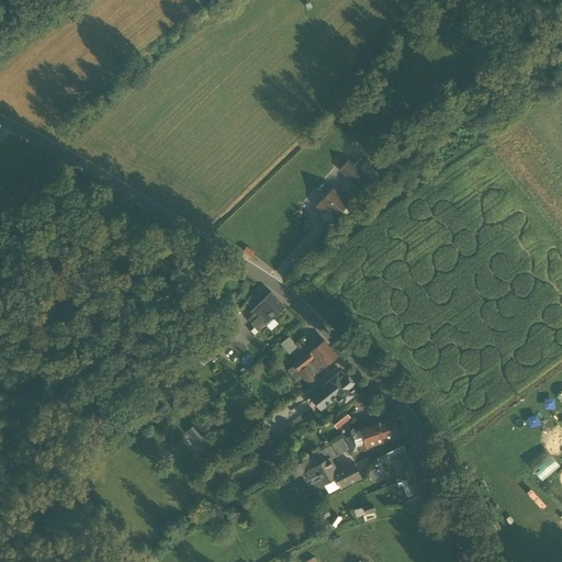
[(361,158),(355,165),(370,180),(374,183),(381,176),(361,158)]
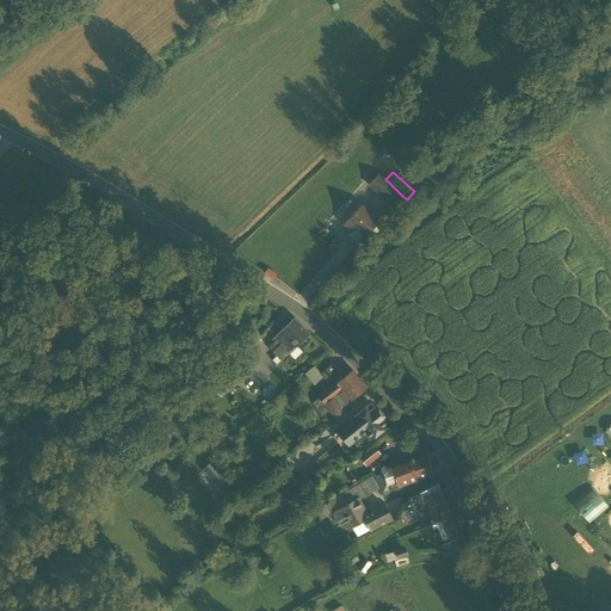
[(390,208),(402,196),(386,179),(378,173),(366,185),(390,208)]
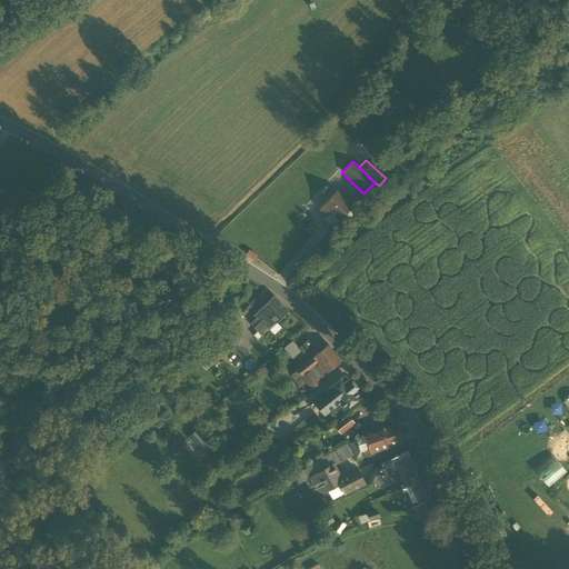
[(331,212),(339,220),(351,207),(336,192),(319,210),(327,218),(331,212)]
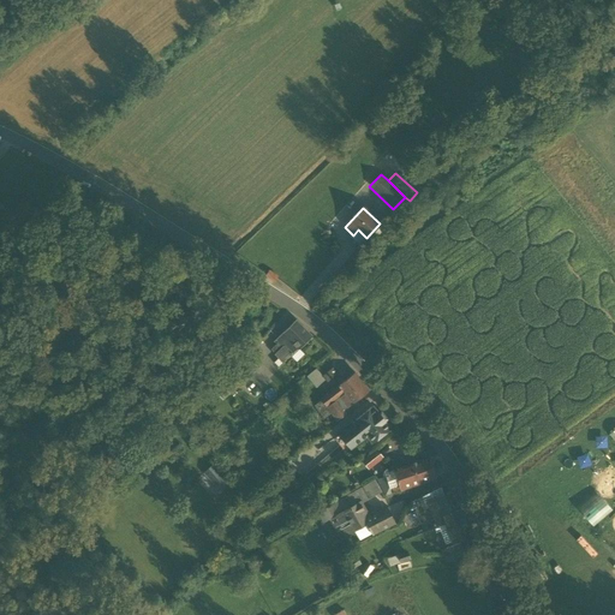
[(380,224),(366,238),(371,242),(384,227),(380,224)]
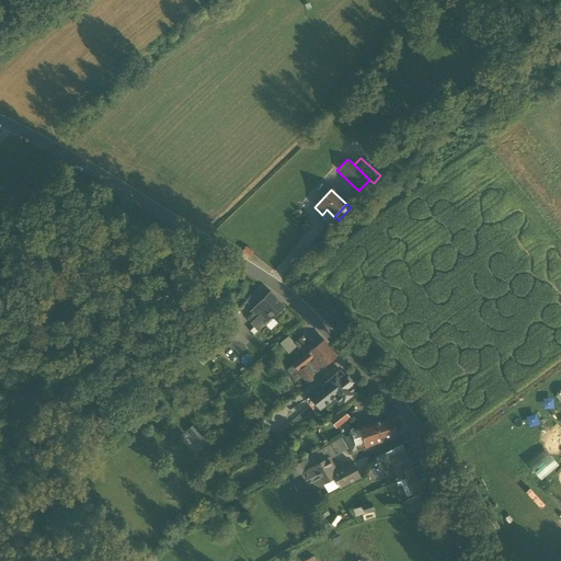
[(327,209),(322,215),(320,216),(329,224),(334,217),(327,209)]
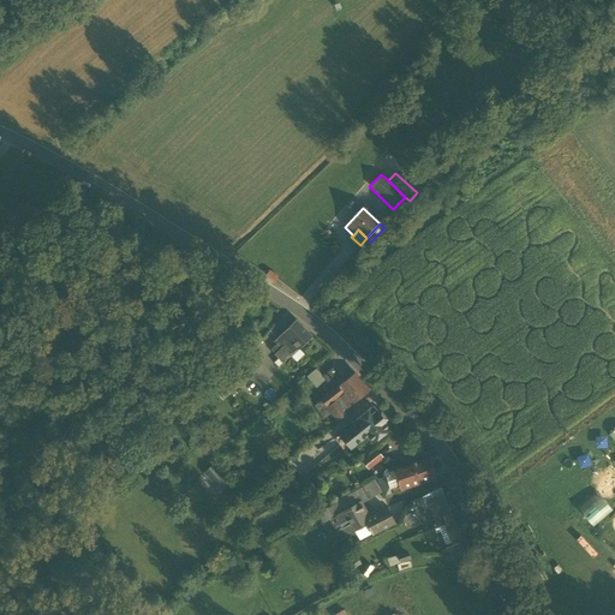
[(290,356),(292,354),(297,348),(298,350),(299,348),(312,336),(296,320),(274,341),(278,344),(272,350),(279,358),(284,362),(290,356)]
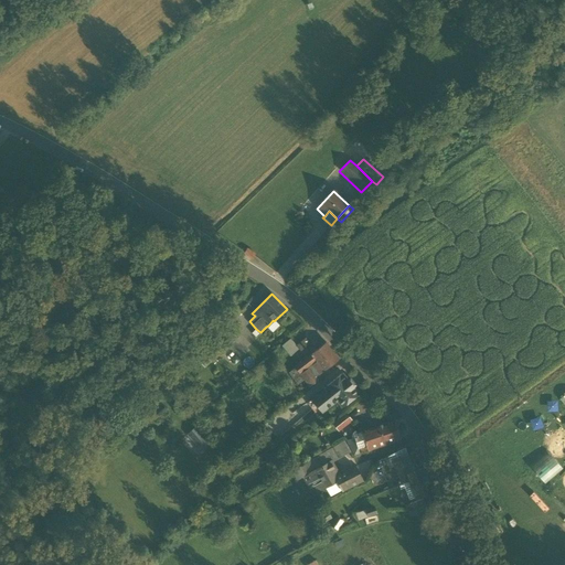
[(279,324),(275,320),(274,321),(273,320),(268,326),(274,331),(279,324)]
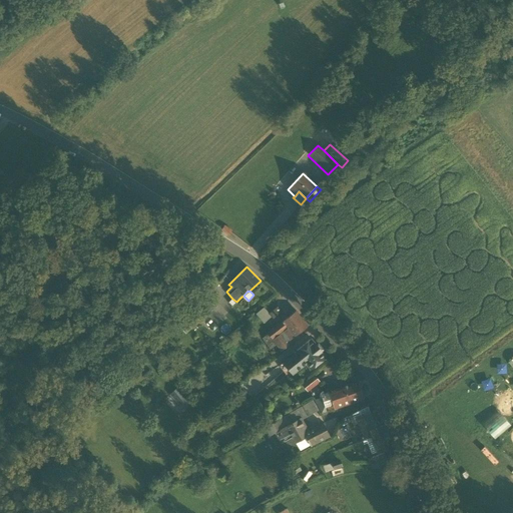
[(202,312),(203,311),(212,303),(215,299),(209,294),(196,306),(196,307),(202,312)]
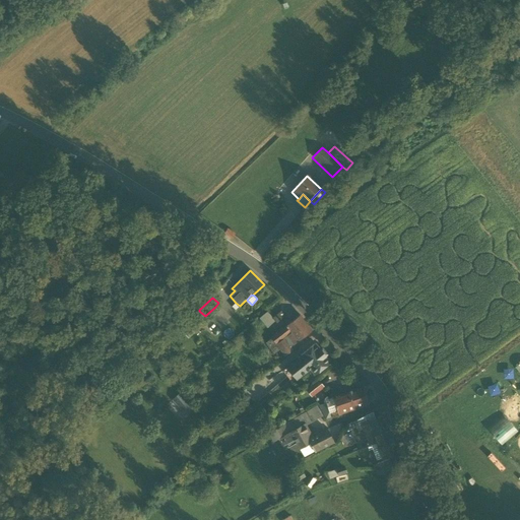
[(219,311),(215,307),(206,315),(210,318),(211,319),(219,311)]
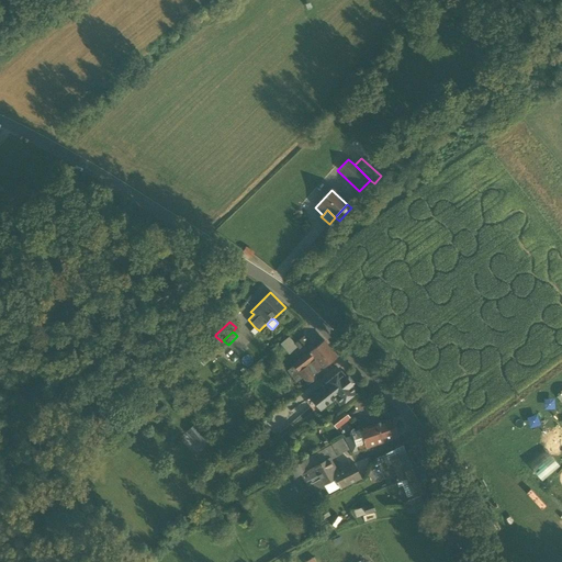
[(304,336),(294,344),(296,347),(299,349),(308,341),(304,336)]
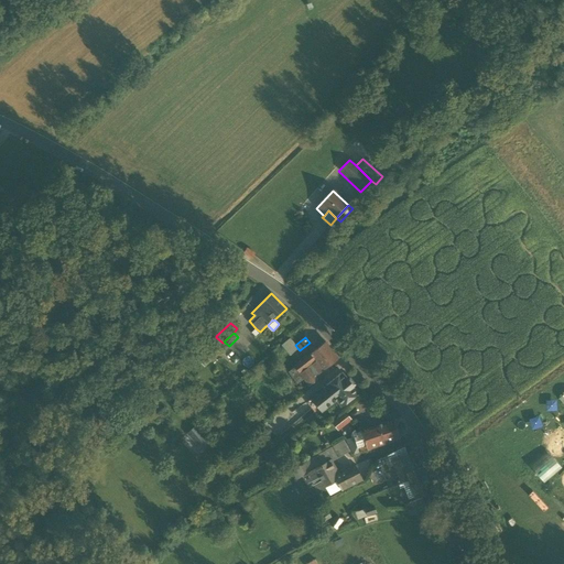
[(295,345),(290,338),(281,345),(290,355),(297,348),(295,345)]
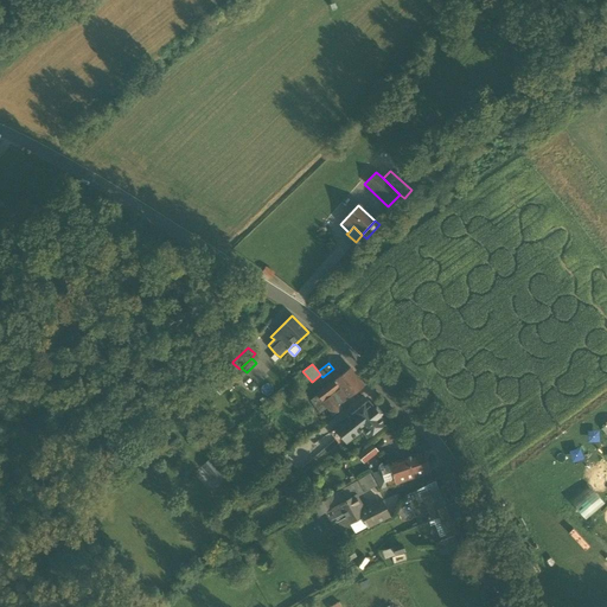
[(339,385),(349,397),(364,384),(350,366),(334,379),(339,385)]
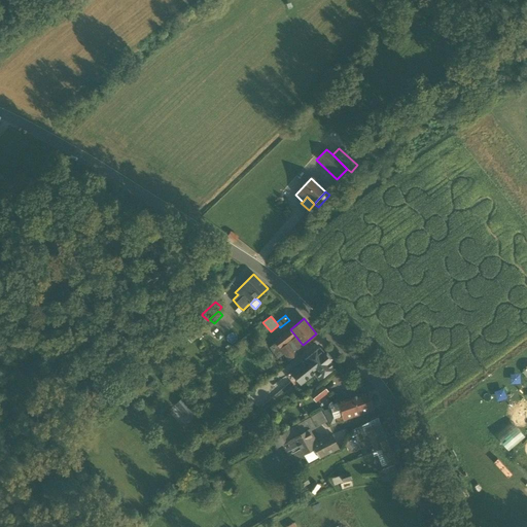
[(275,342),(280,348),(282,346),(288,341),(290,339),(294,335),(290,329),(275,342)]
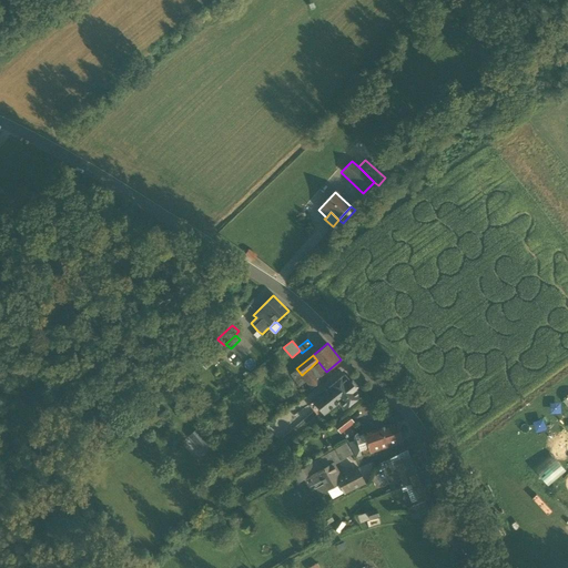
[(317,361),(313,365),(322,376),(326,372),(317,361)]
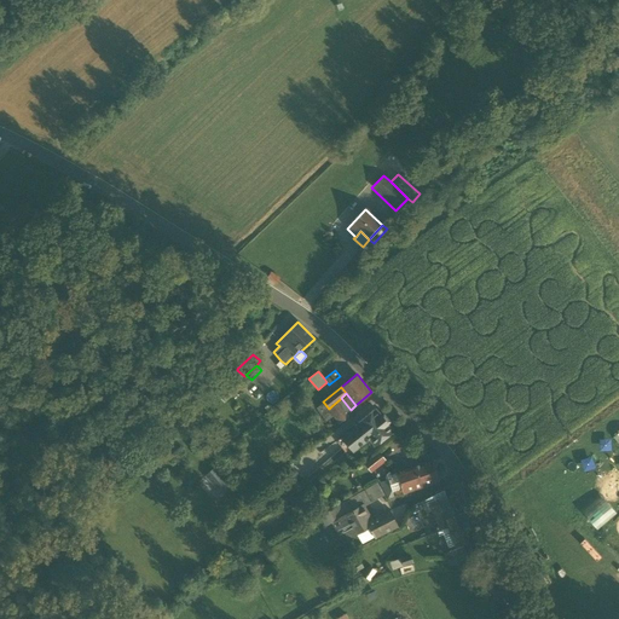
[(348,411),(351,410),(341,398),(339,400),(343,405),(348,411)]
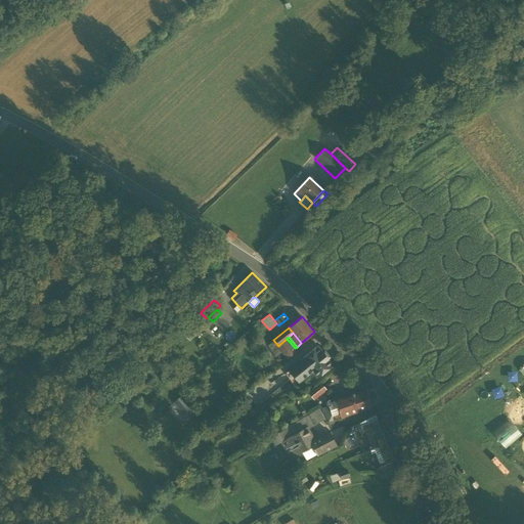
[(284,348),(291,343),(287,339),(280,344),(284,348)]
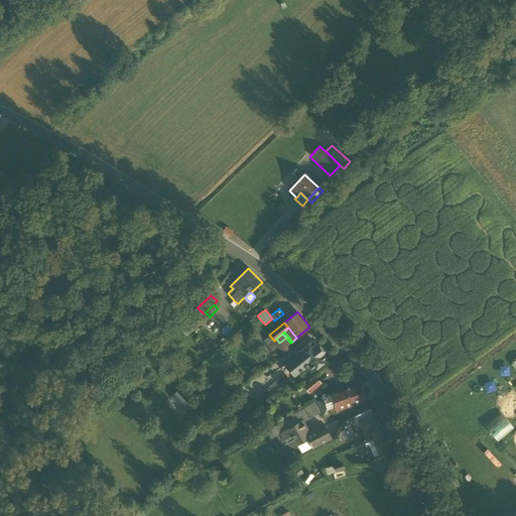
[(274,341),(269,335),(263,340),(272,351),(280,345),(279,343),(276,339),(274,341)]
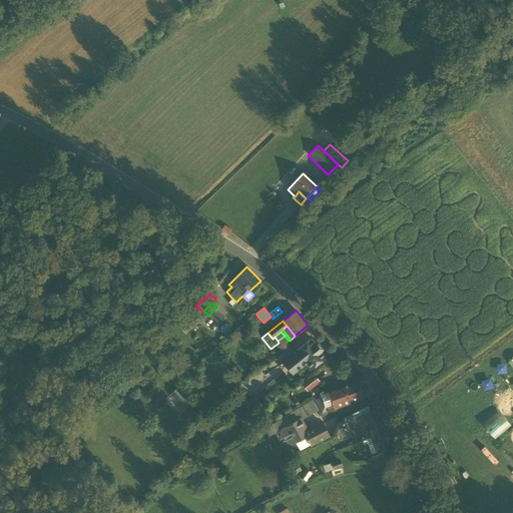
[(279,343),(284,349),(291,344),(289,341),(285,336),(278,341),(279,343)]
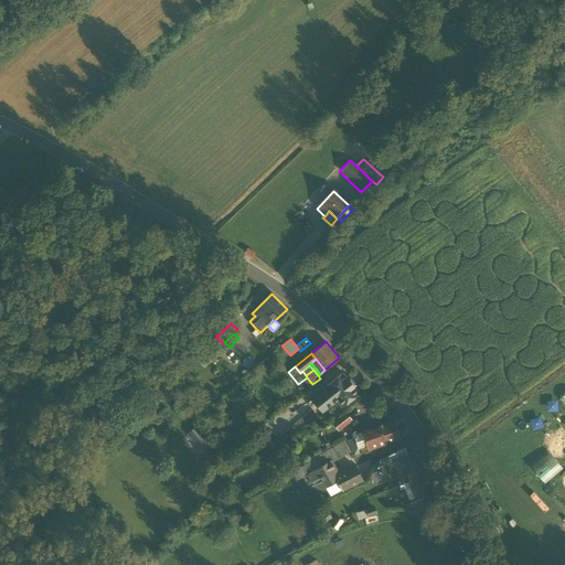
[(312,398),(317,405),(322,412),(338,400),(342,406),(359,393),(353,386),(354,386),(349,379),(348,380),(342,373),(326,386),(327,387),(312,398)]
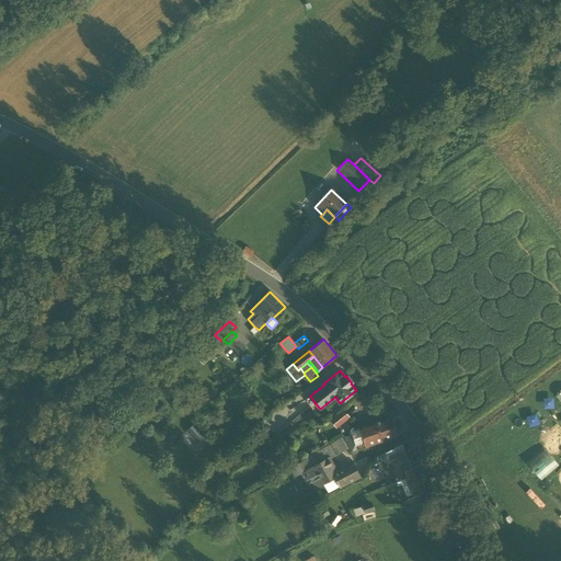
[(170,379),(175,385),(181,379),(176,374),(170,379)]
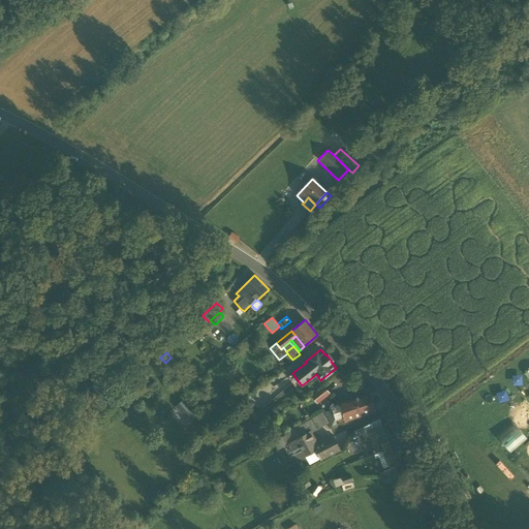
[(298,389),(302,385),(297,379),(292,382),(298,389)]
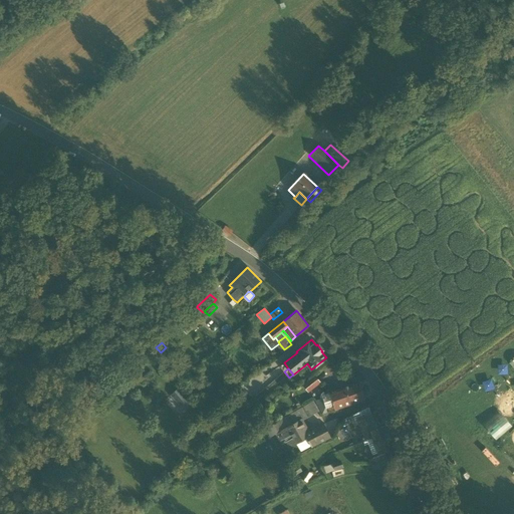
[(306,389),(310,389),(319,381),(314,375),(303,384),(306,389)]
